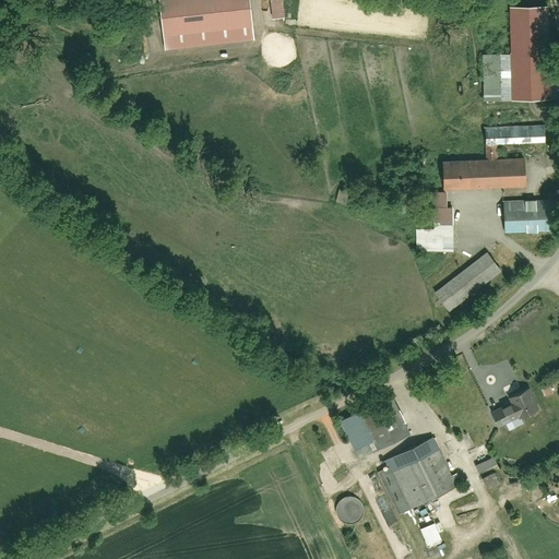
[(159,0),(164,38),(258,28),(254,0),(159,0)]
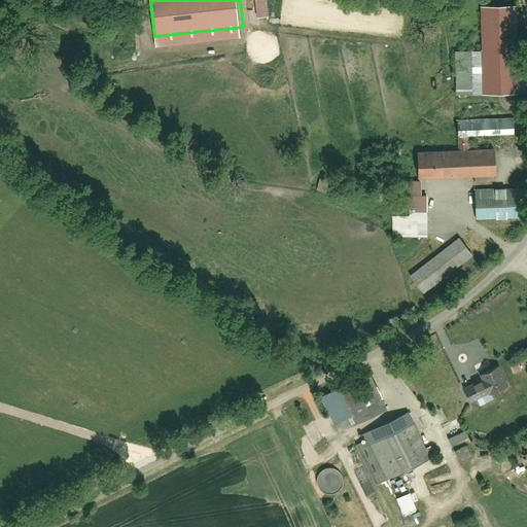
[(458,51),(458,97),(519,96),(518,5),(482,5),(482,50),(458,51)]
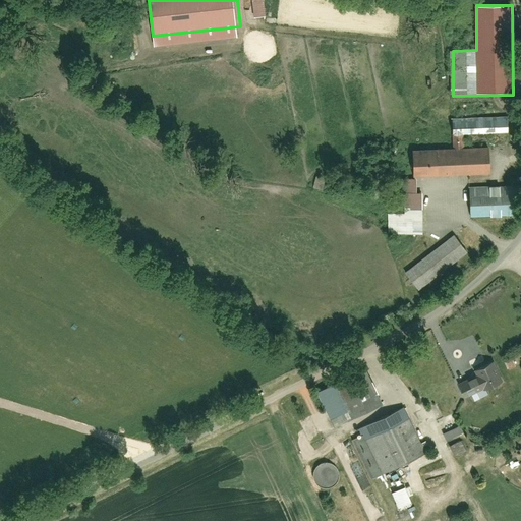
[(510,110),(454,113),(455,135),(512,132),(510,110)]
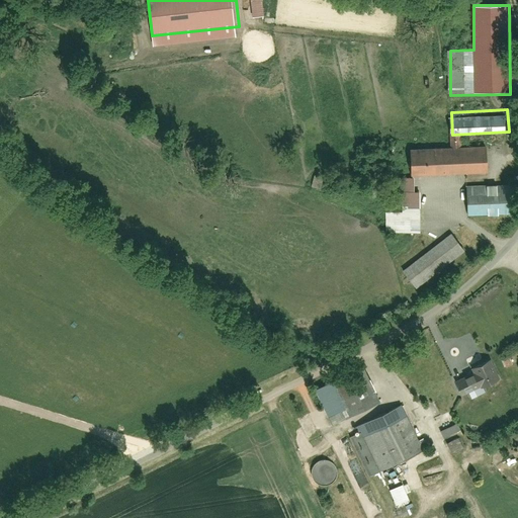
[(411,145),(413,178),(497,173),(495,140),(411,145)]
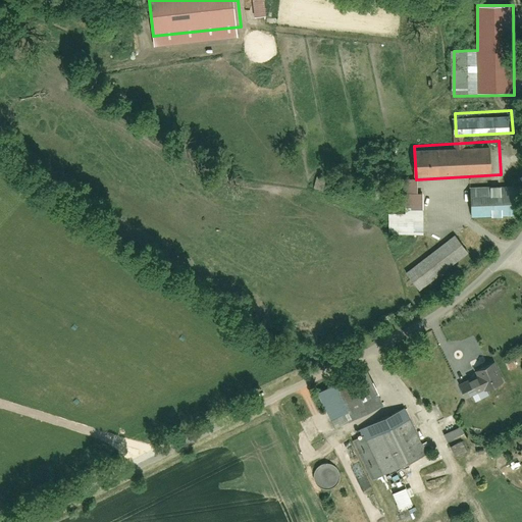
[(471,192),(472,216),(521,214),(520,191),(471,192)]
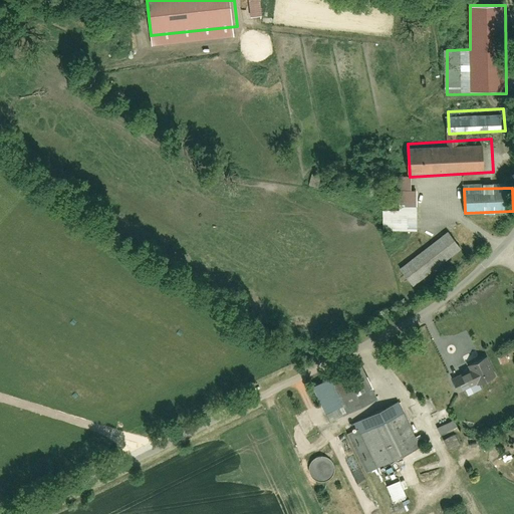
[(383,231),(419,231),(419,191),(398,191),(398,211),(382,211),(383,231)]
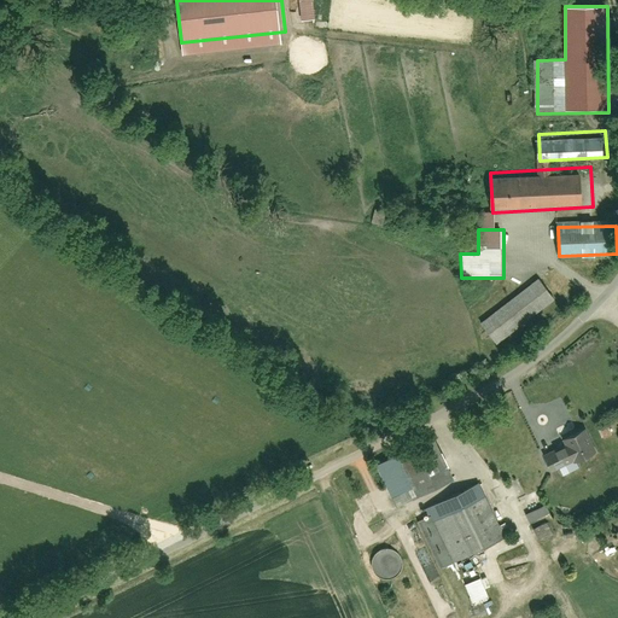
[(538,280),(479,326),(494,345),(553,301),(538,280)]
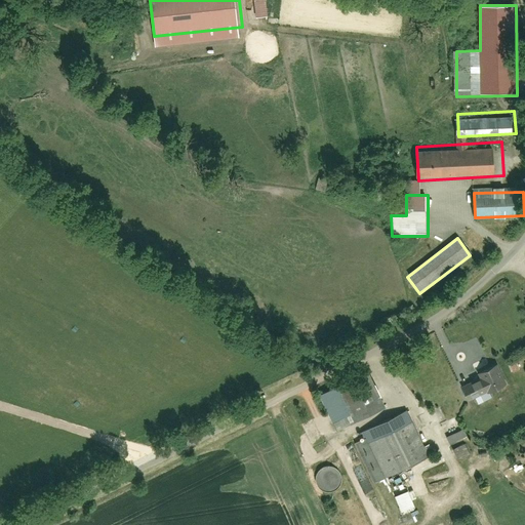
[(471,373),(477,384),(462,390),(468,401),(482,395),(484,399),(503,390),(490,364),(471,373)]
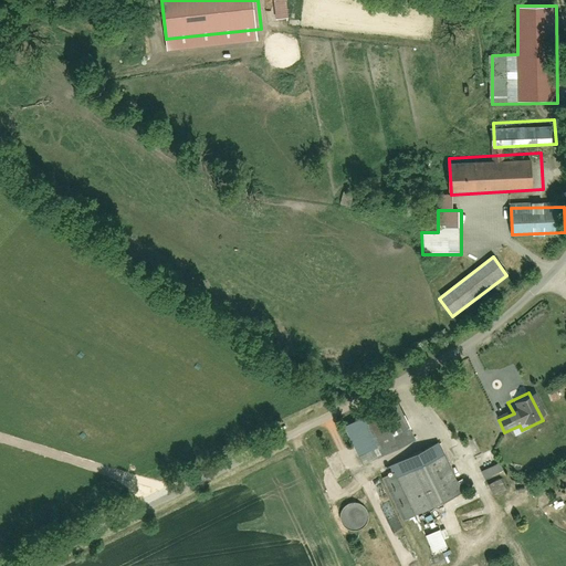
[(397,404),(346,429),(363,463),(413,439),(397,404)]
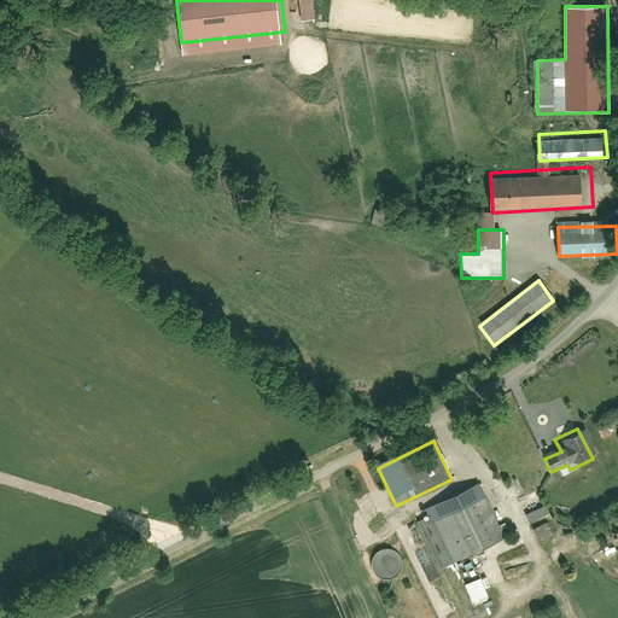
[(430,523),(420,528),(439,571),(450,566),(452,567),(508,540),(482,485),(425,512),(430,523)]
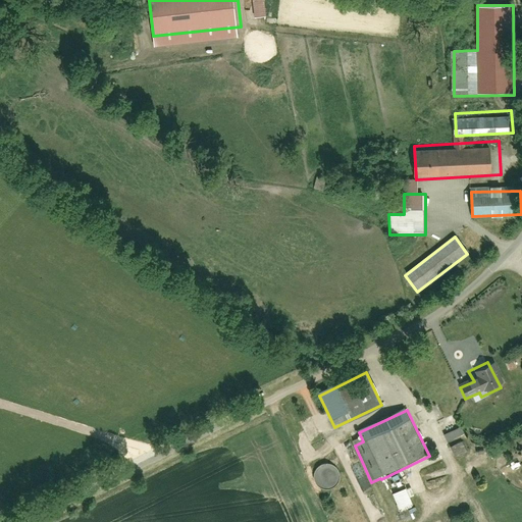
[(439,424),(447,442),(468,433),(461,416),(439,424)]
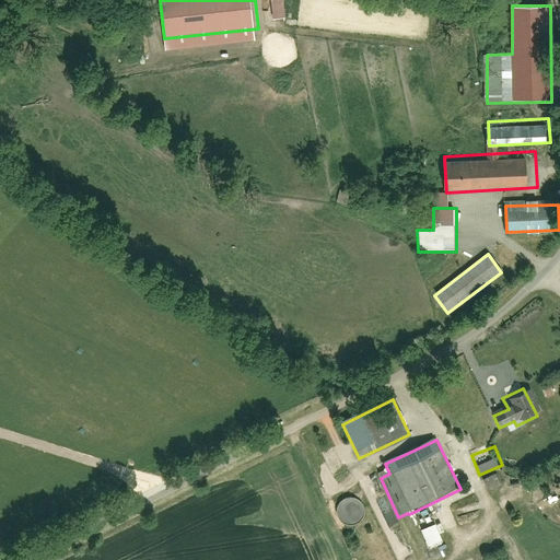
[(338,509),(339,520),(346,525),(354,526),(363,522),(366,515),(364,503),(358,499),(349,498),(343,500),(338,509)]
